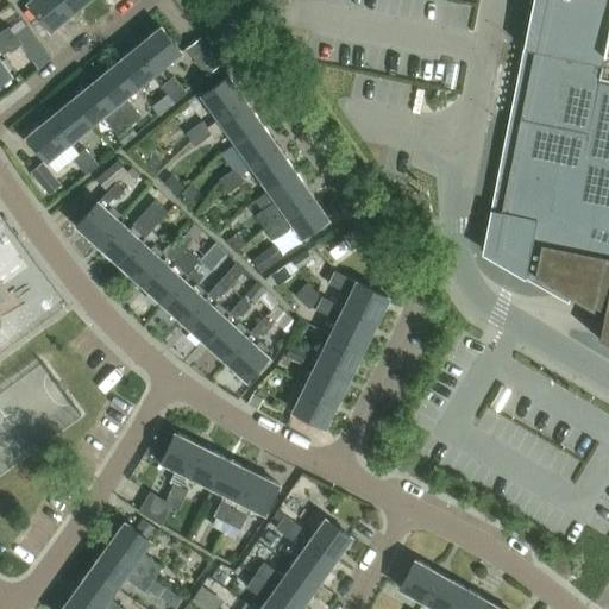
[(52,30),(75,12),(64,0),(30,0),(29,1),(52,30)]
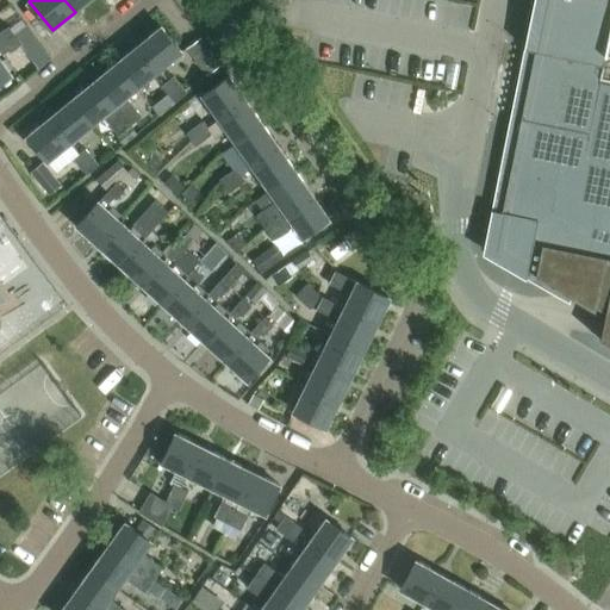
[(64,0),(75,12),(89,0),(64,0)]
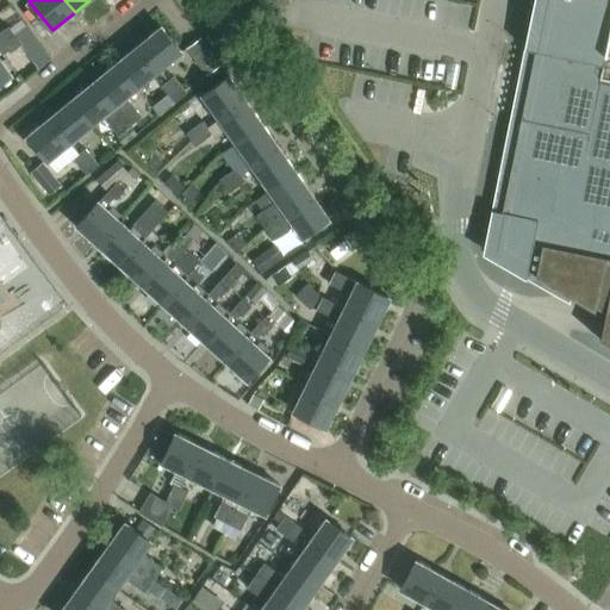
[(498,248),(497,250),(510,257),(570,291),(568,294),(570,294),(595,309),(596,305),(601,307),(607,311),(601,340),(609,344),(609,0),(590,0),(589,7),(567,2),(566,2),(565,2),(565,1),(564,1),(564,0),(562,0),(547,0),(536,48),(514,159),(502,230),(498,248)]
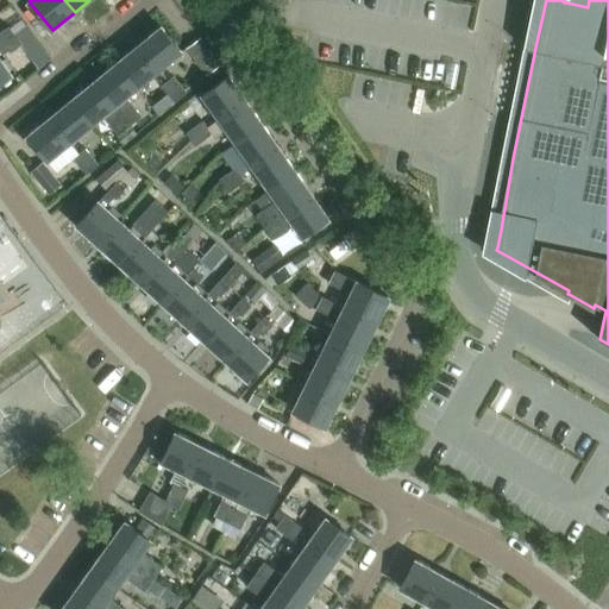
[(22,20),(11,29),(16,35),(16,36),(26,27),(22,20)]
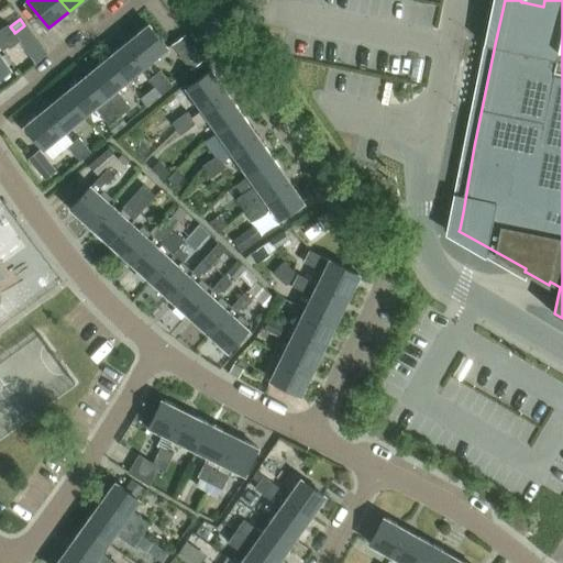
[(0,42),(14,32),(10,26),(8,24),(0,29),(0,42)]
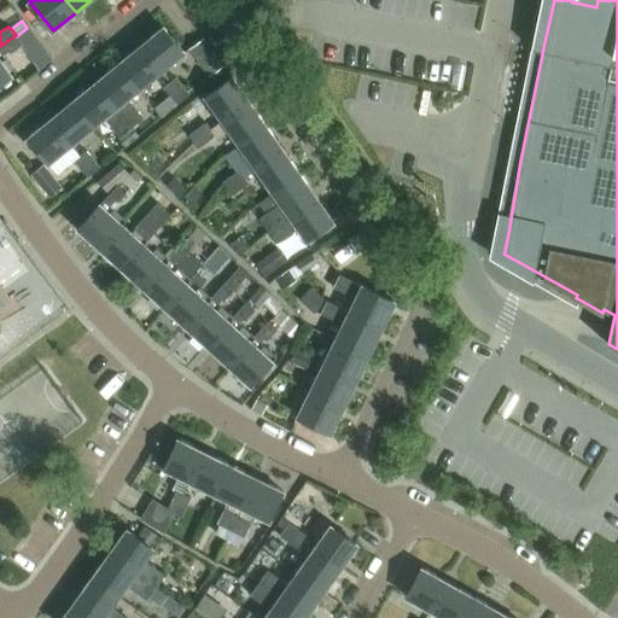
[(16,35),(0,46),(0,82),(16,71),(5,58),(1,60),(0,59),(0,56),(7,51),(10,52),(19,45),(33,62),(45,52),(27,28),(16,36),(16,35)]
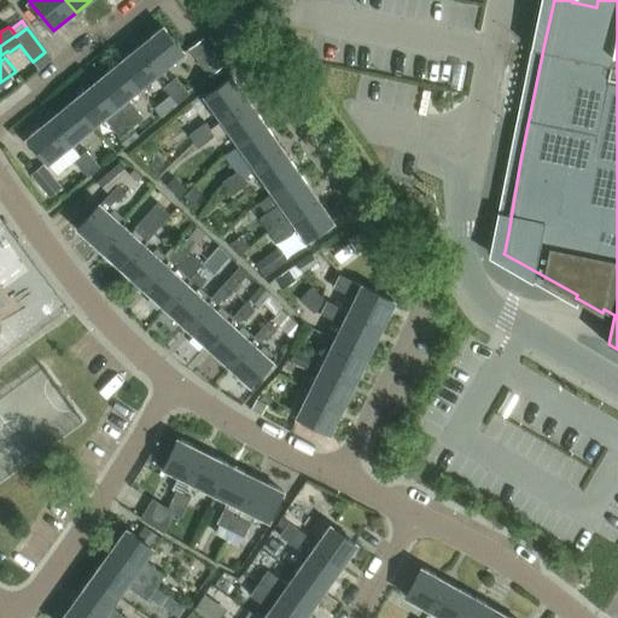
[(163,28),(140,46),(162,74),(173,65),(172,63),(184,53),(163,28)]
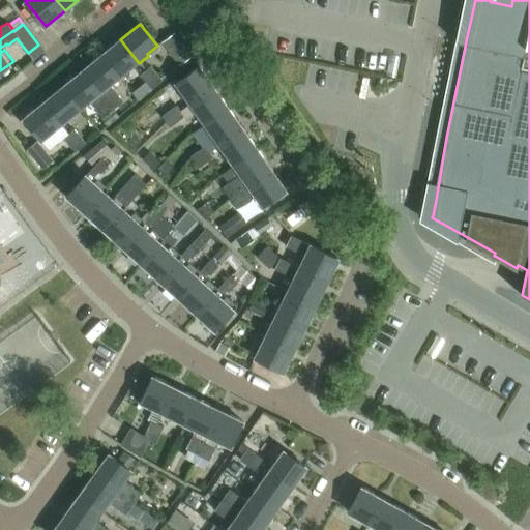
[(175,32),(162,42),(179,66),(193,57),(175,32)]
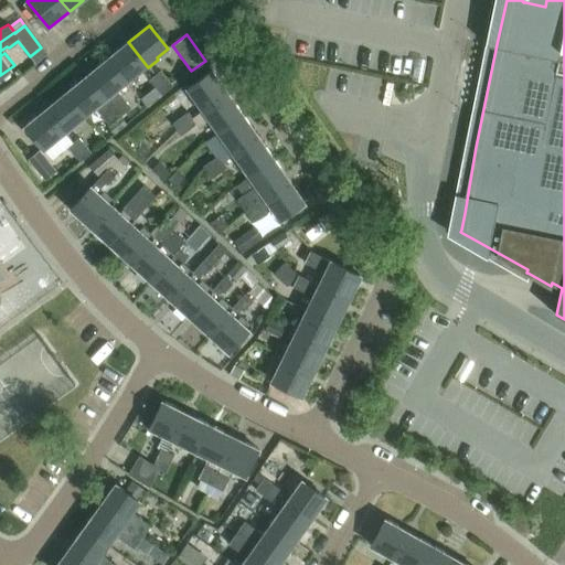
[(138,75),(148,67),(128,42),(108,59),(127,82),(137,73),(138,75)]
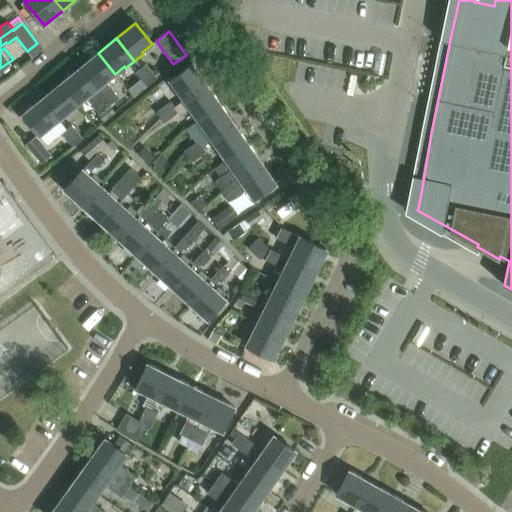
[(104,83),(115,74),(98,53),(79,68),(109,105),(117,98),(104,83)]
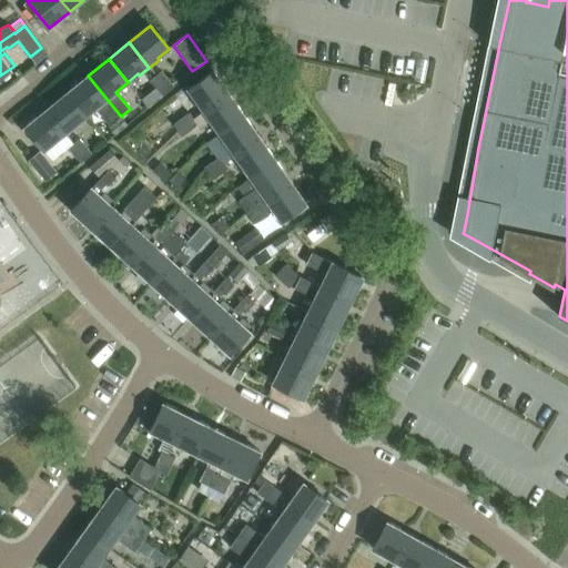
[(162,71),(156,75),(169,91),(174,87),(162,71)]
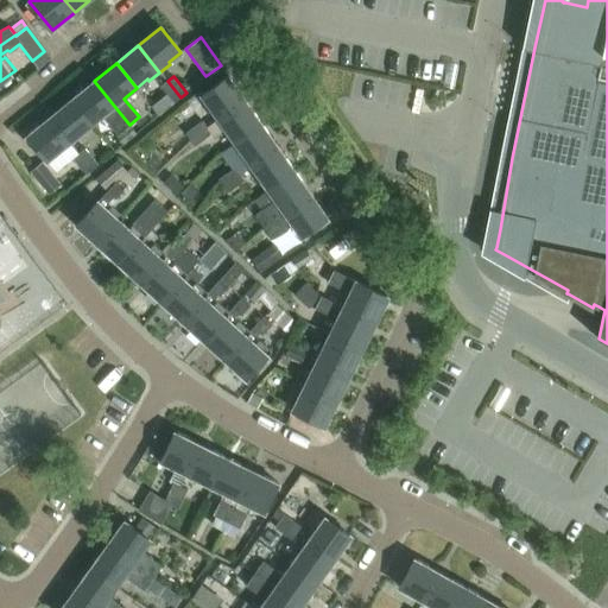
[(190,140),(245,101),(228,77),(203,96),(213,109),(198,119),(202,122),(188,133),(187,132),(170,144),(175,151),(190,140)]
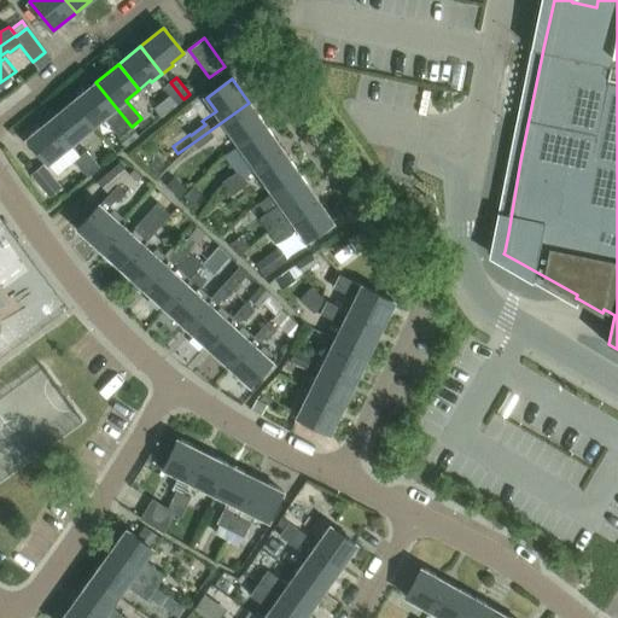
[(73,101),(93,126),(106,116),(121,133),(117,136),(124,145),(138,135),(132,127),(95,82),(73,101)]
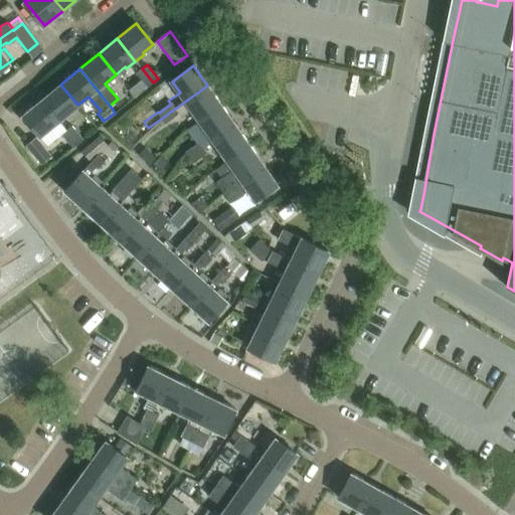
[(148,87),(153,82),(142,68),(137,72),(148,87)]
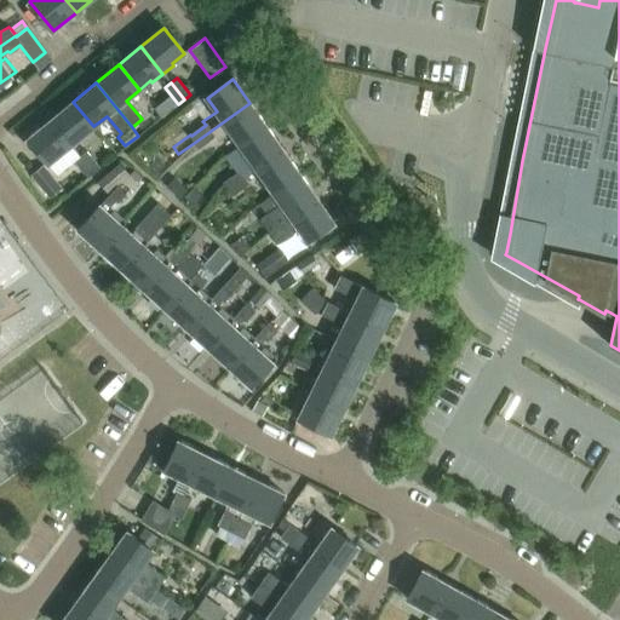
[(73,102),(50,120),(73,147),(82,139),(81,137),(93,126),(73,102)]
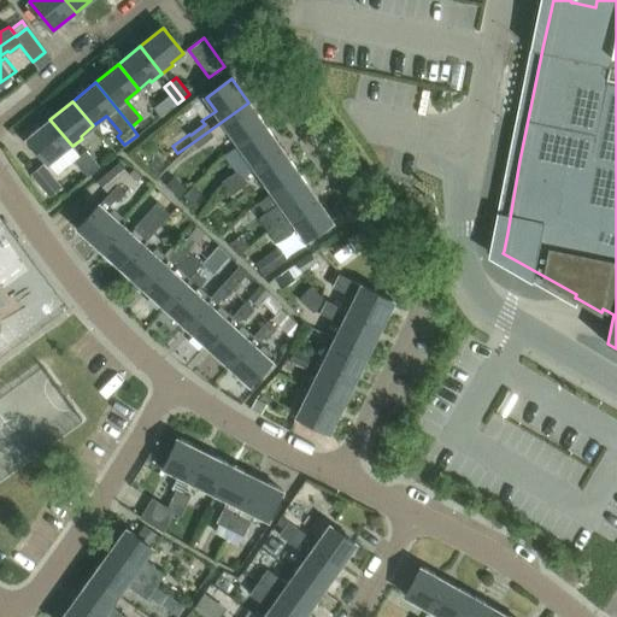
[(229,131),(239,145),(265,127),(248,103),(193,142),(197,147),(213,135),(217,140),(229,131)]
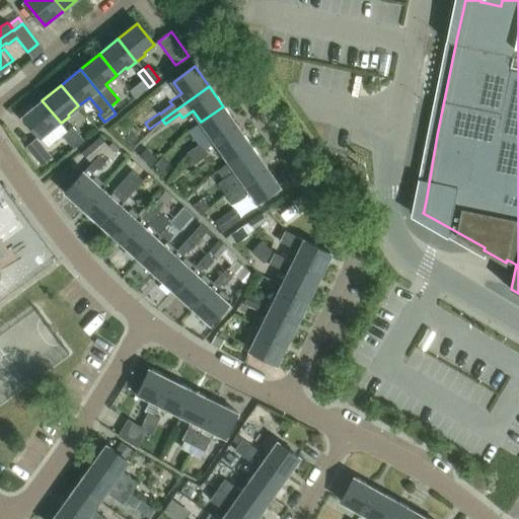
[(53,129),(61,123),(42,100),(23,116),(41,137),(52,128),(53,129)]
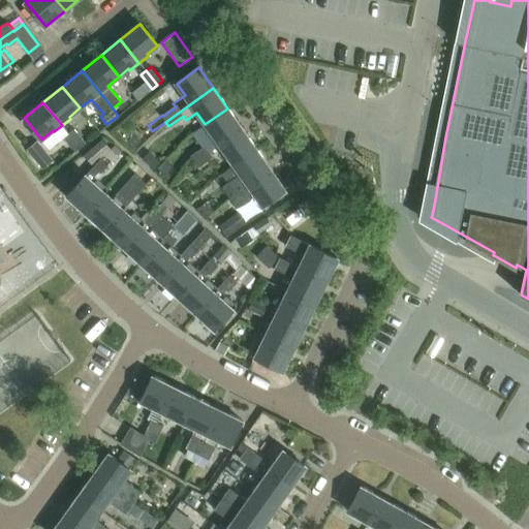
[(211,137),(217,146),(242,129),(227,109),(205,124),(213,135),(211,137)]
